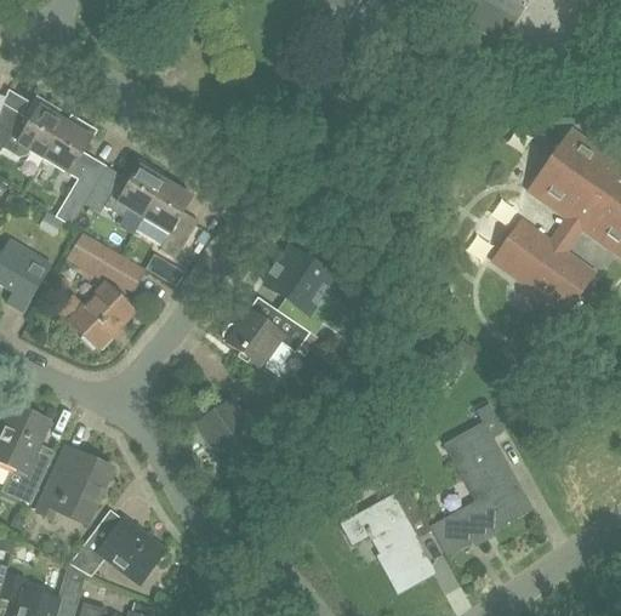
[(414,9),(404,4),(405,0),(432,0),(502,43),(528,0),(312,0),(332,12),(319,34),(377,69),(414,9)]
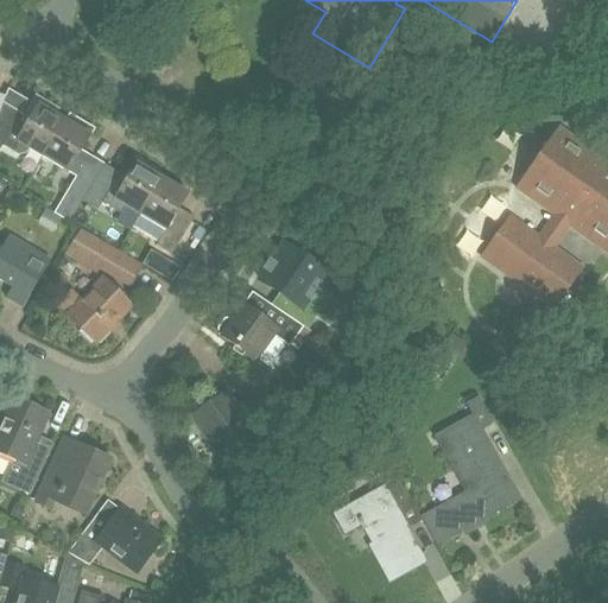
[(64,116),(56,110),(58,106),(36,91),(26,108),(32,112),(24,126),(16,121),(17,119),(0,108),(0,147),(4,143),(18,151),(26,148),(29,145),(42,153),(64,116)]
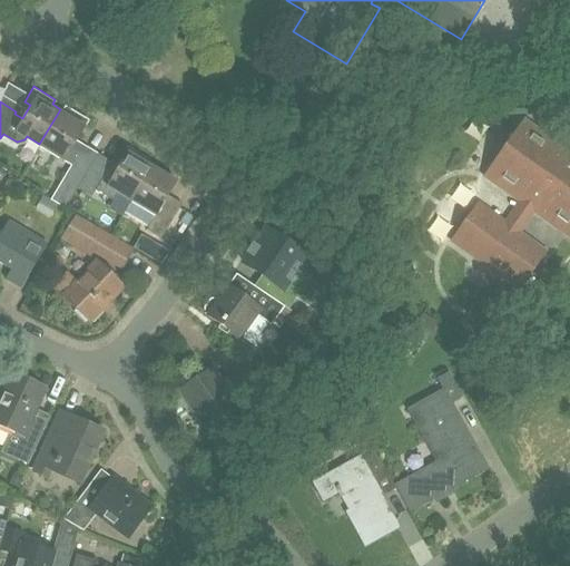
[(71,145),(85,124),(60,109),(39,144),(71,163),(50,196),(65,205),(77,185),(94,157),(71,145)]
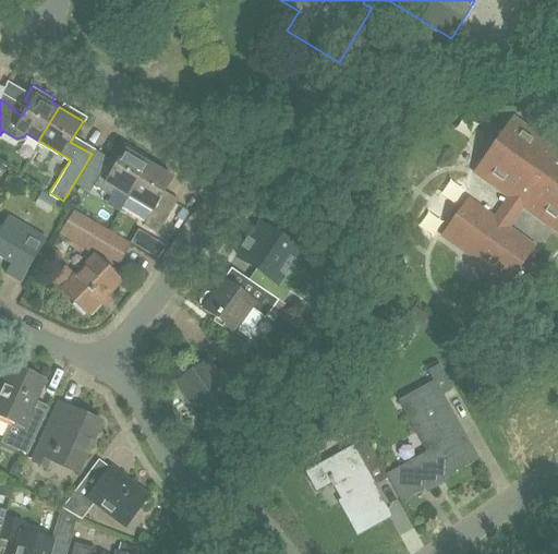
[(557,145),(514,115),(474,170),(510,196),(495,217),(469,197),(444,232),(509,279),(534,244),(508,226),(522,205),(557,229),(557,145)]
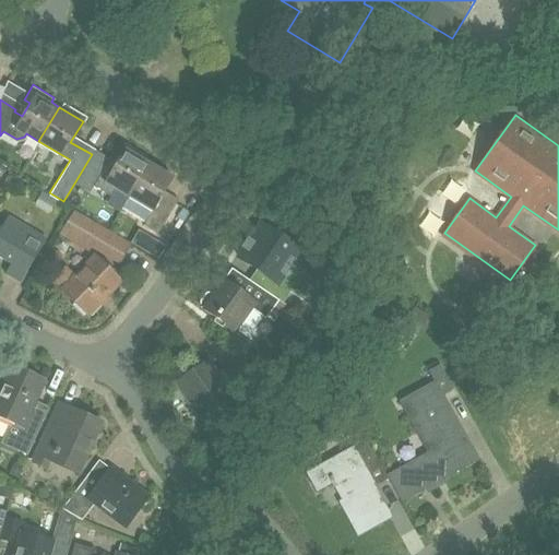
[(115,187),(129,195),(149,161),(144,158),(147,154),(123,140),(113,160),(116,162),(113,167),(106,163),(94,182),(110,193),(115,187)]
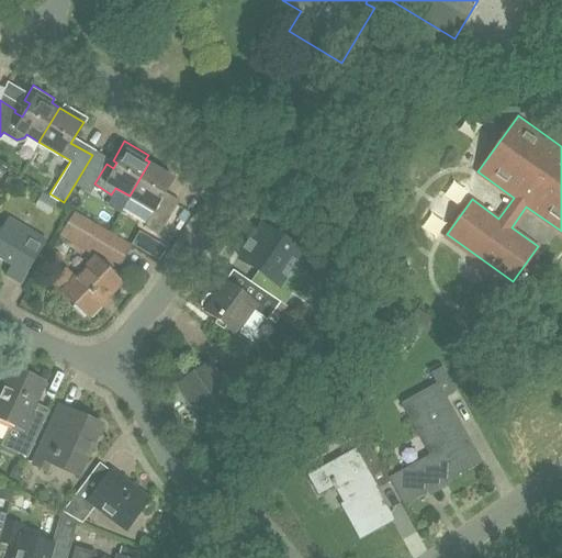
[(92,155),(76,182),(90,191),(94,183),(107,164),(92,155)]
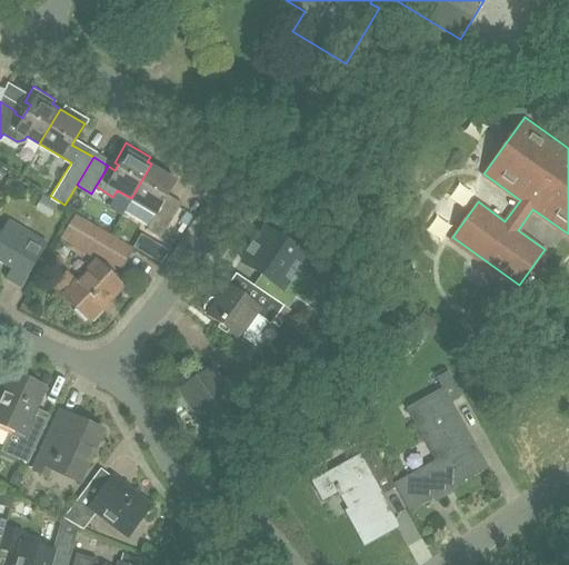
[(151,164),(131,198),(155,212),(147,226),(161,235),(177,208),(163,199),(176,178),(151,164)]
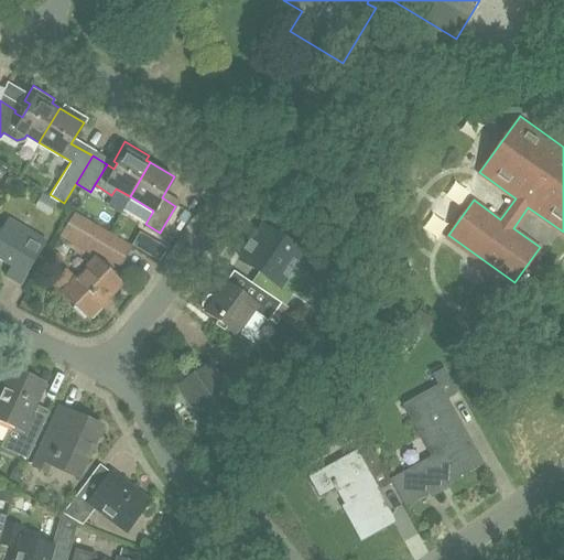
[(130,243),(75,210),(64,228),(119,261),(130,243)]
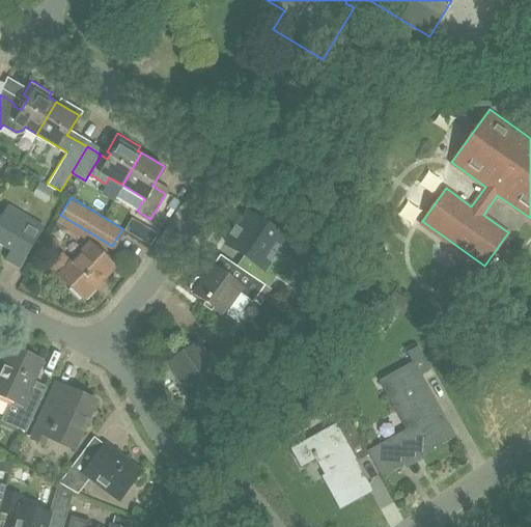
[(0,242),(10,248),(5,257),(20,266),(44,224),(7,202),(0,215),(0,242)]
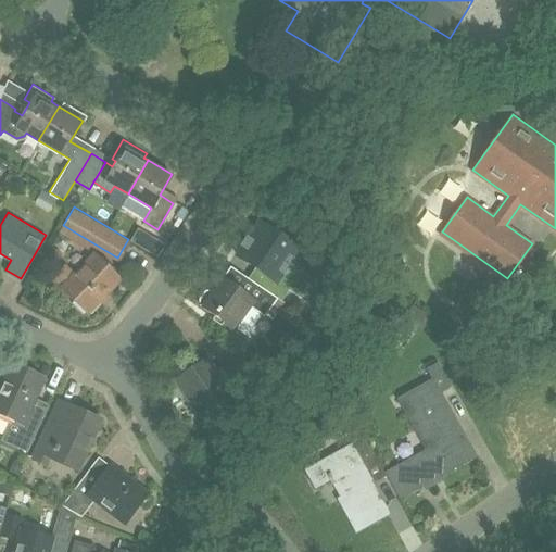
[(248,276),(264,287),(277,296),(281,299),(289,288),(294,292),(298,288),(305,277),(305,276),(307,272),(294,263),(290,260),(299,248),(258,222),(249,236),(245,234),(245,235),(249,237),(243,245),(240,242),(239,243),(242,246),(237,253),(255,265),(248,276)]
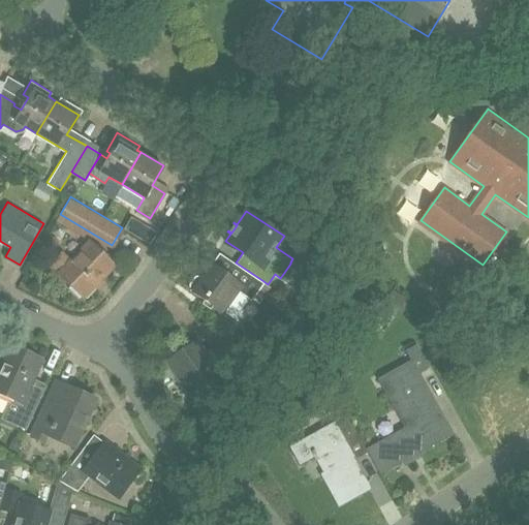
[(278,225),(285,230),(290,222),(283,218),(278,225)]
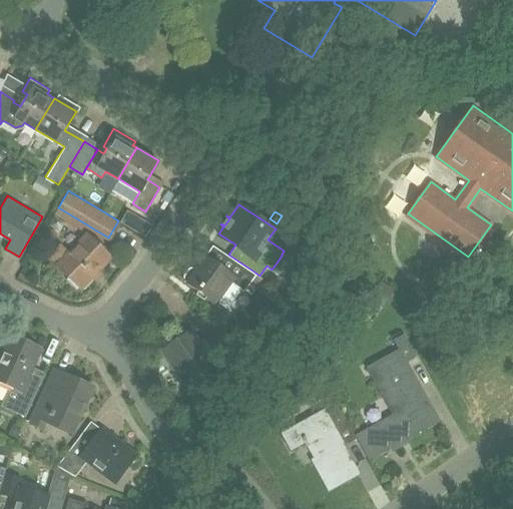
[(141,216),(134,228),(145,235),(152,222),(141,216)]
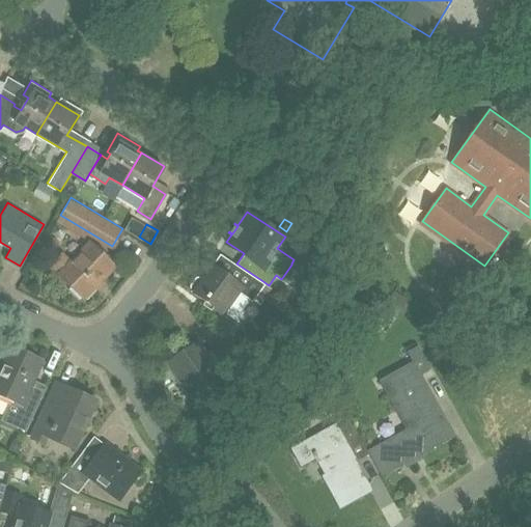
[(63,250),(51,264),(59,273),(83,296),(113,265),(110,261),(113,257),(105,249),(102,253),(93,246),(89,242),(73,259),(63,250)]
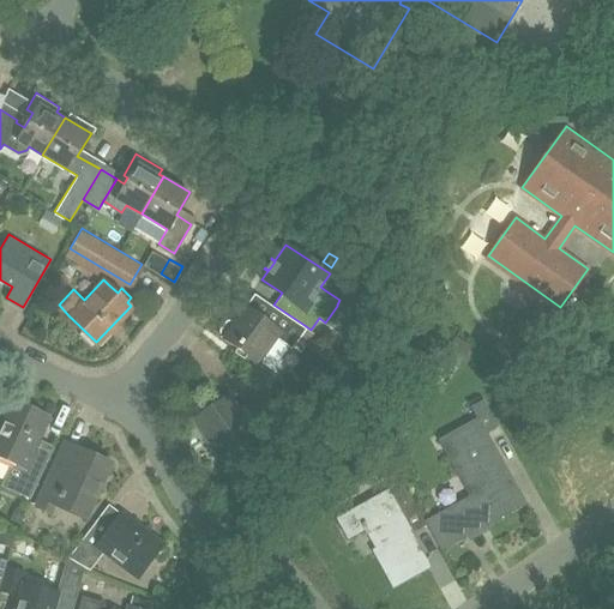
[(306,326),(292,317),(274,305),(269,302),(259,315),(245,305),(234,319),(232,318),(227,319),(223,323),(220,329),(220,333),(258,362),(277,336),(292,347),(294,344),(306,326)]
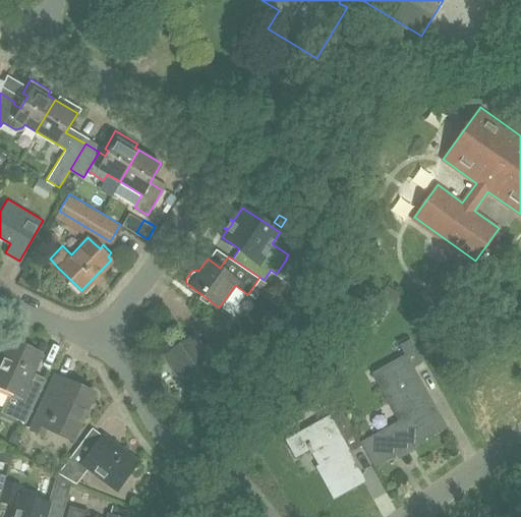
[(259,277),(249,292),(255,296),(266,282),(264,280),(259,277)]
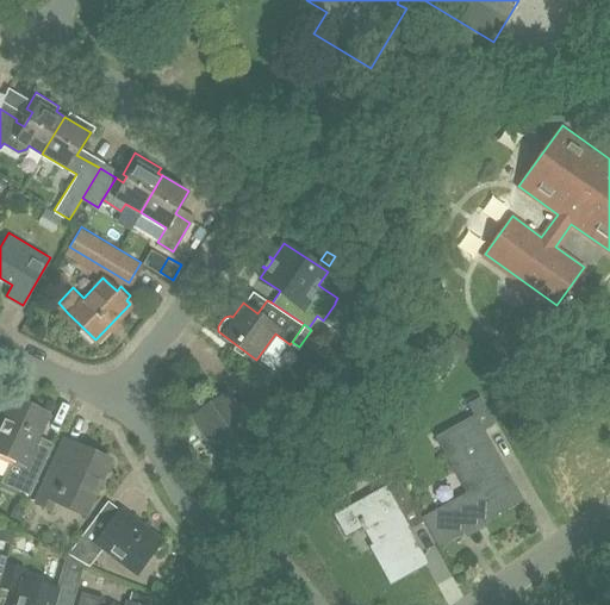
[(441,354),(452,361),(464,343),(453,336),(441,354)]
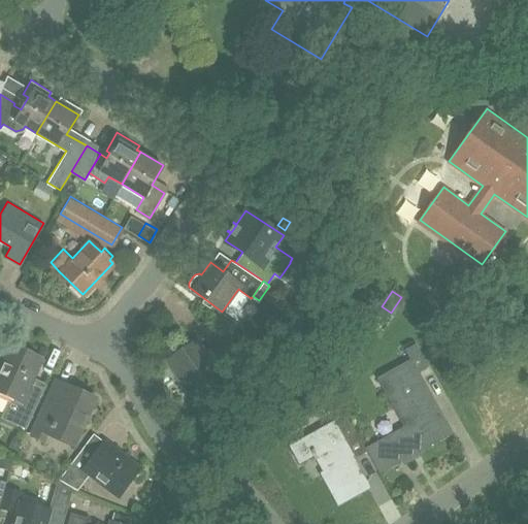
[(193,342),(167,360),(191,396),(221,377),(220,375),(238,363),(224,341),(202,356),(193,342)]
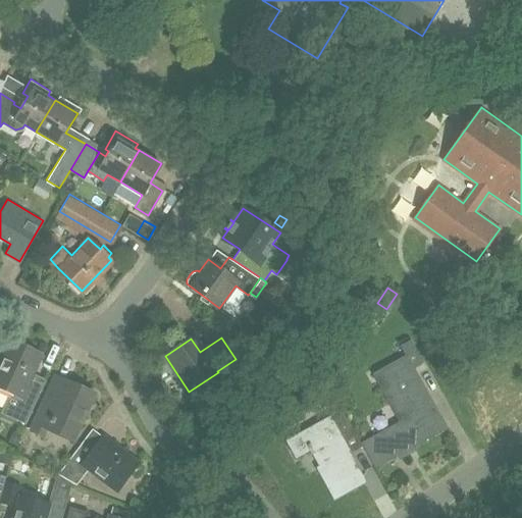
[(401,420),(361,442),(374,465),(446,425),(413,366),(423,361),(411,338),(400,344),(406,355),(374,372),(401,420)]
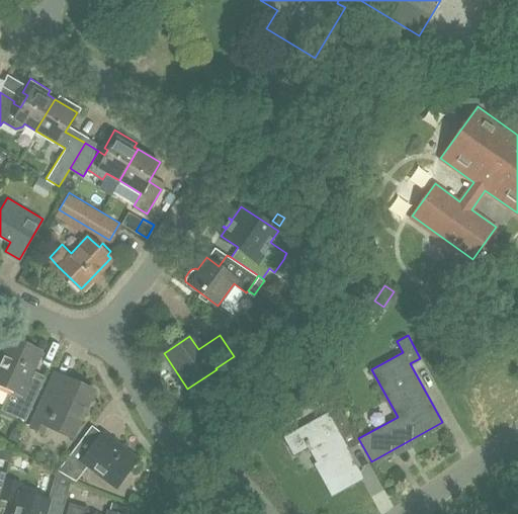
[(9,338),(0,358),(0,380),(10,386),(0,408),(25,419),(40,386),(27,378),(39,352),(9,338)]
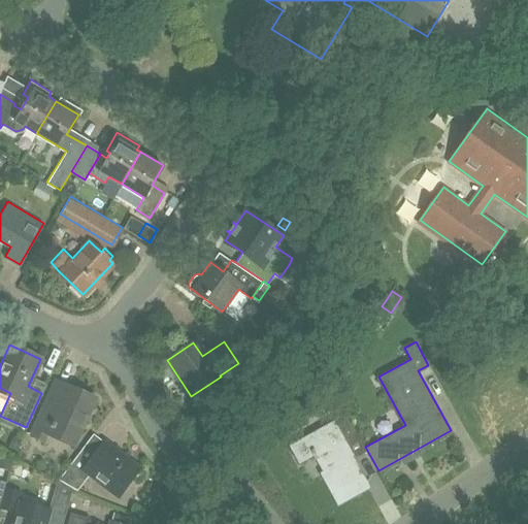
[(56,380),(45,403),(32,433),(45,439),(50,429),(74,440),(94,397),(56,380)]
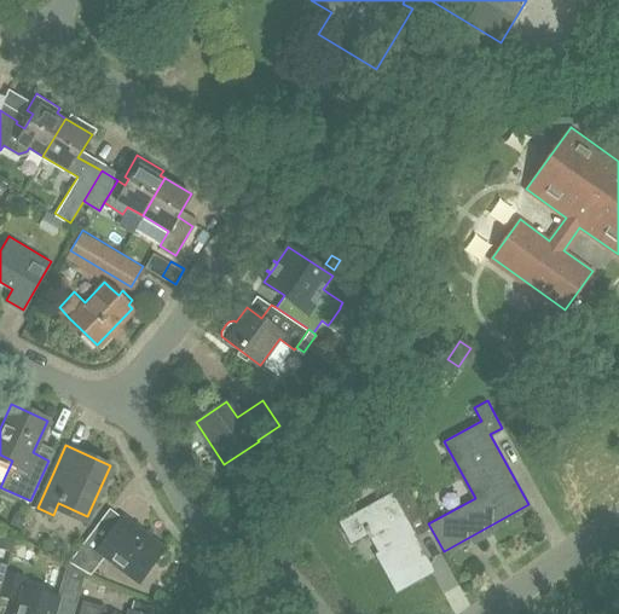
[(417,504),(399,471),(382,481),(389,493),(340,520),(351,539),(366,531),(369,536),(371,536),(380,551),(376,552),(397,589),(432,569),(412,534),(415,533),(403,513),(417,504)]
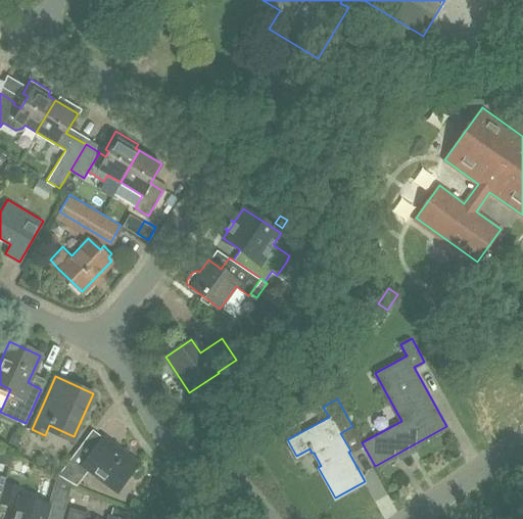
[(117,489),(138,462),(93,428),(58,473),(73,481),(75,483),(88,467),(117,489)]
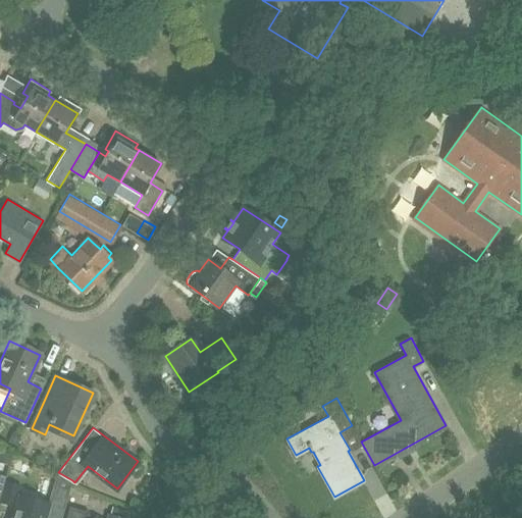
[(22,431),(14,428),(13,428),(9,441),(14,443),(17,444),(22,431)]
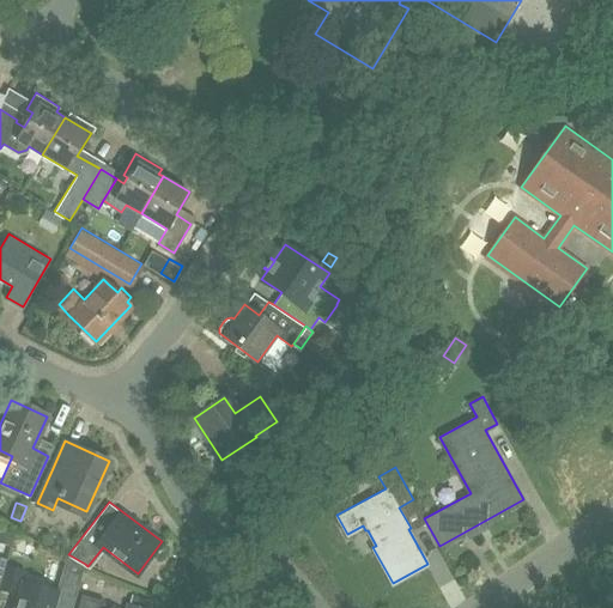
[(0,541),(5,542),(11,543),(14,530),(14,529),(1,526),(0,529),(0,541)]
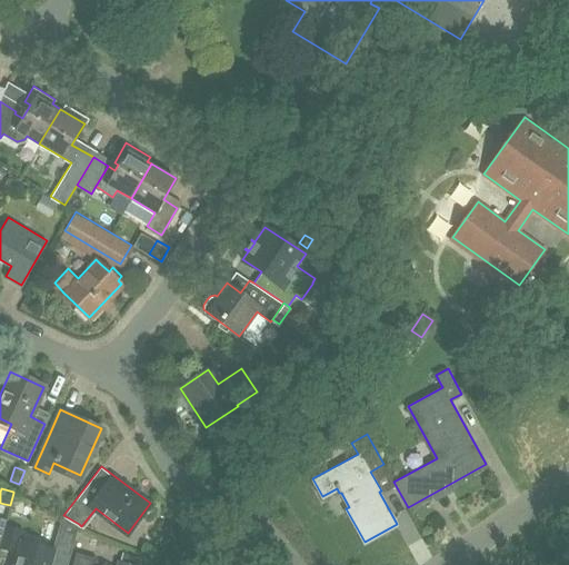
[(67,564),(79,524),(63,515),(62,514),(51,549),(21,541),(26,526),(6,521),(0,539),(0,546),(18,552),(13,564),(48,564),(49,563),(57,564),(67,564)]
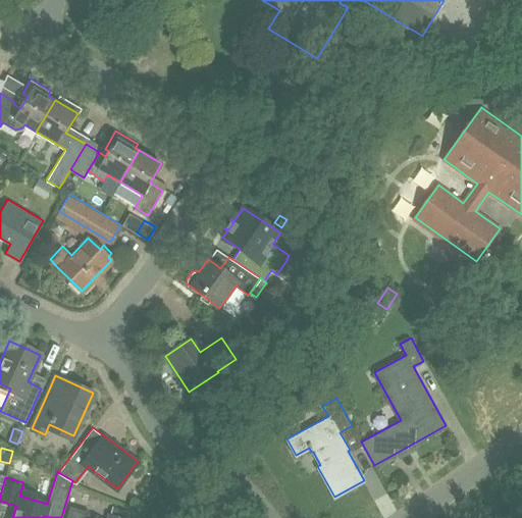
[(70,505),(65,517),(127,517),(112,513),(109,512),(107,517),(88,517),(91,511),(70,505)]
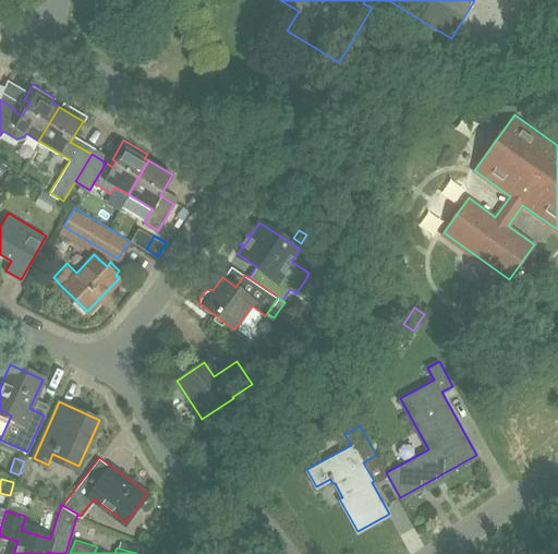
[(122,541),(120,549),(136,553),(140,545),(122,541)]
